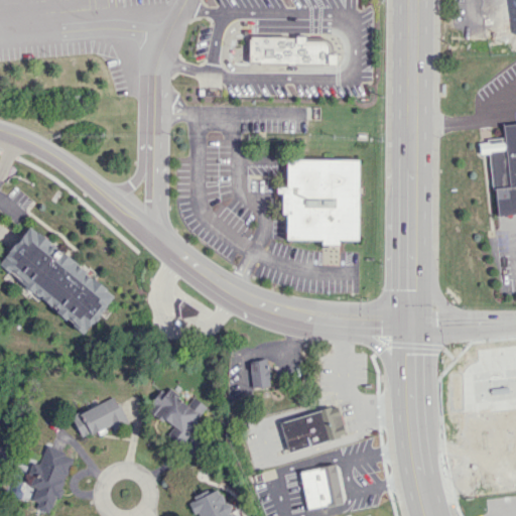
[(249,37),(324,38),(330,43),(332,47),(332,54),(336,54),(336,62),(248,61),(249,37)]
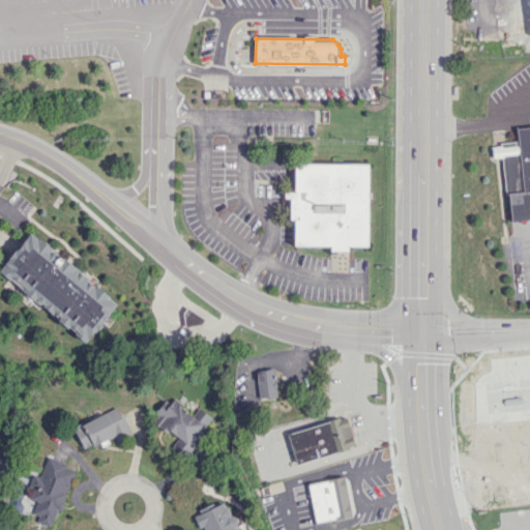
[(508,221),(529,218),(529,125),(516,127),(517,142),(491,145),(492,158),(502,157),(508,221)]
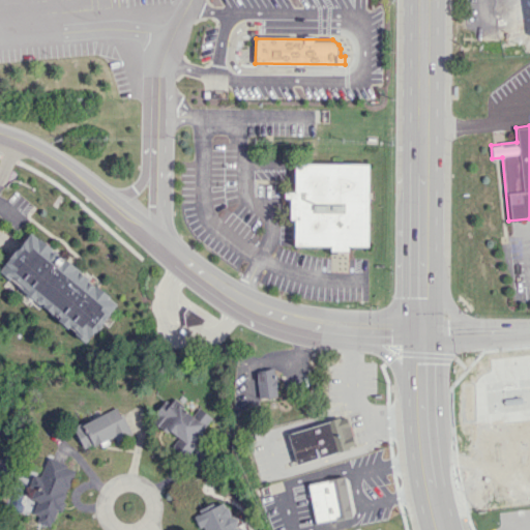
[(367,164),(294,164),(293,195),(289,195),(289,219),(294,219),(294,245),(330,246),(330,252),(348,252),(348,246),(367,246),(367,164)]
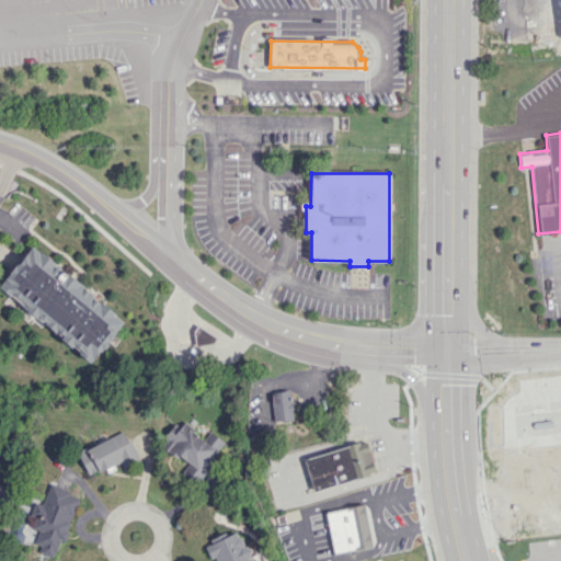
[(0,286),(92,361),(128,320),(34,245),(0,284),(0,286)]
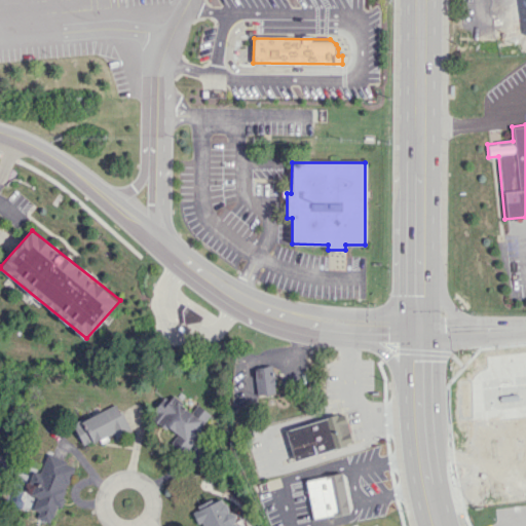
[(187,304),(204,316),(200,322),(184,326),(182,312),(187,304)]
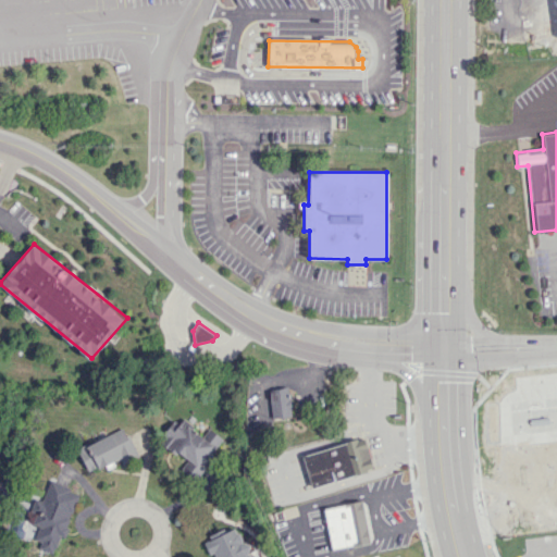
[(289,418),(288,390),(270,390),(270,418),(289,418)]
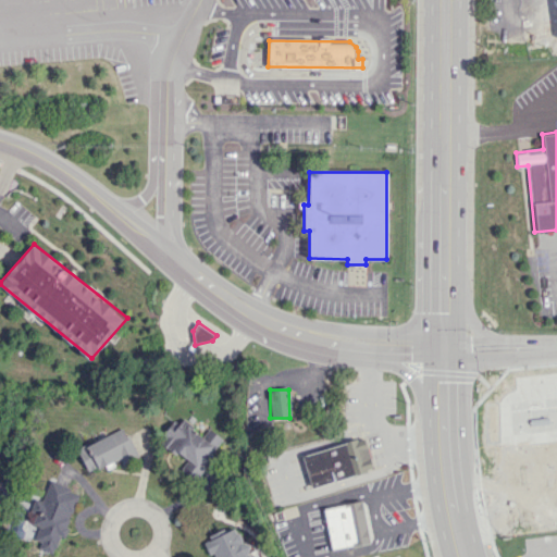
[(556,394),(532,397),(539,461),(520,463),(522,481),(542,479),(544,506),(556,504),(556,482),(556,479),(556,478),(556,394)]
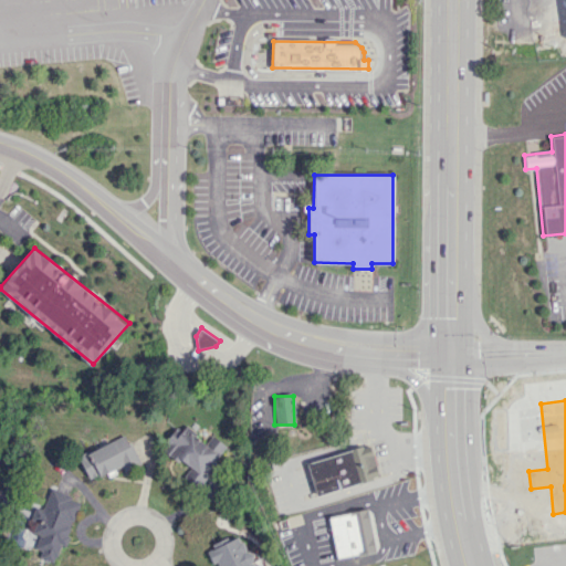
[(226,446),(213,438),(209,444),(182,429),(179,435),(173,430),(160,450),(190,468),(181,481),(215,501),(224,484),(213,478),(218,471),(212,468),(226,446)]
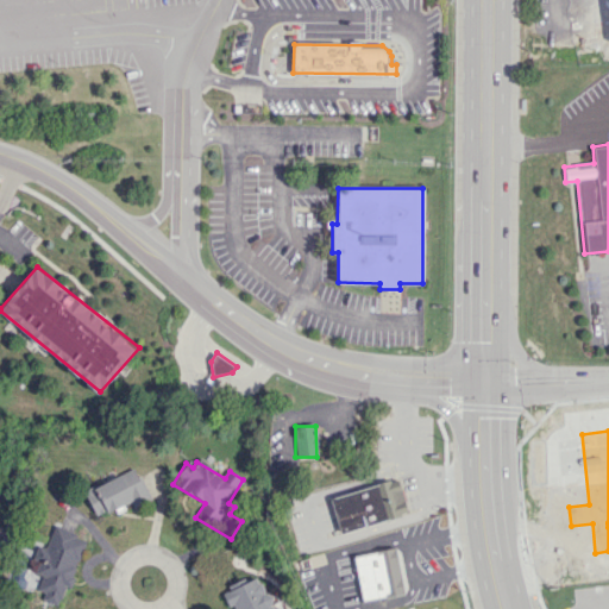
[(95,518),(131,502),(132,507),(148,500),(135,469),(83,490),(95,518)]
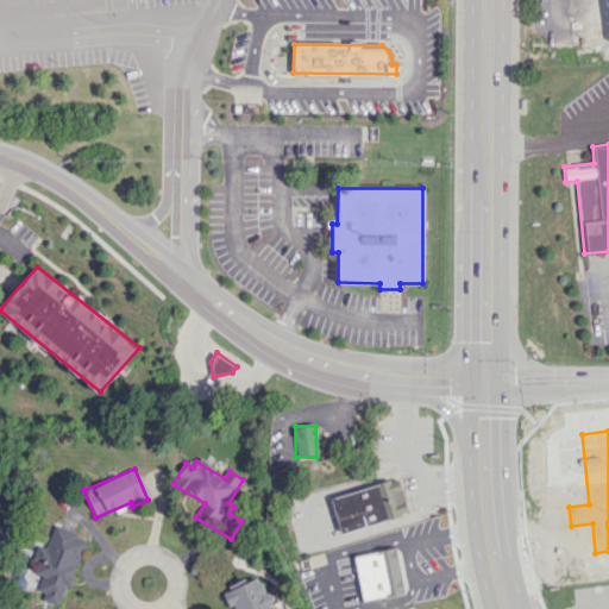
[(339,533),(408,514),(397,478),(330,497),(339,533)]
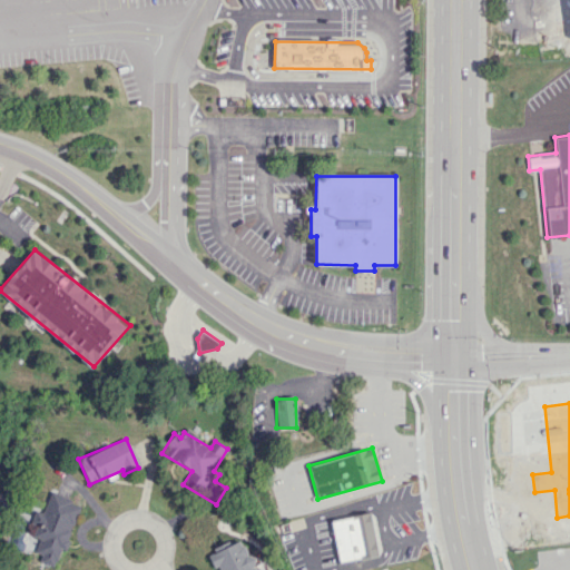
[(64,550),(79,501),(50,492),(43,512),(38,511),(30,536),(39,539),(35,552),(42,554),(40,561),(55,567),(60,549),(64,550)]
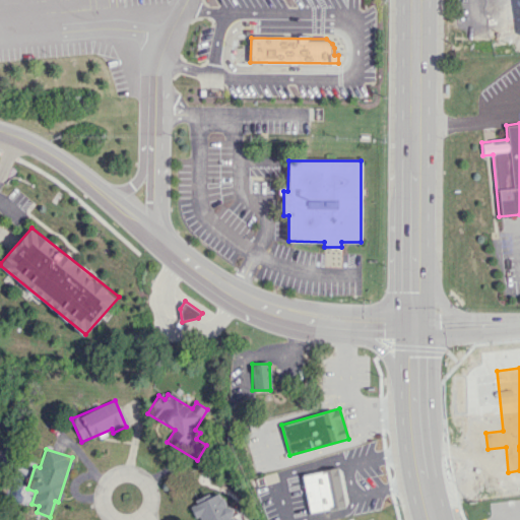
[(309,514),(344,507),(337,467),(302,474),(309,514)]
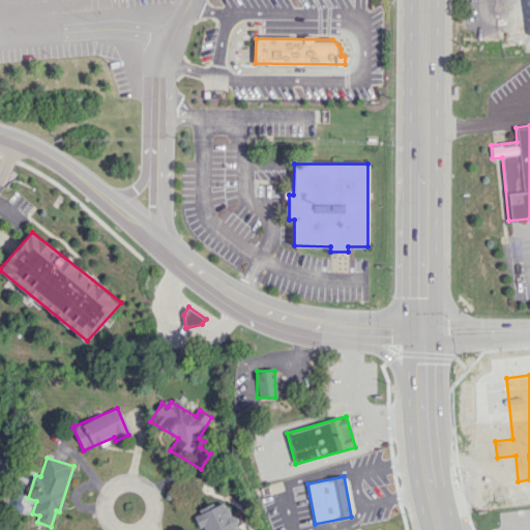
[(237,529),(232,518),(230,519),(223,501),(194,513),(201,529),(237,529)]
